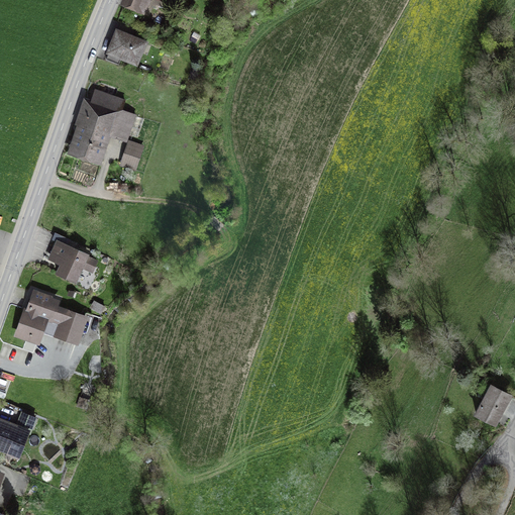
[(122,0),(122,1),(141,9),(144,0),(122,0)]
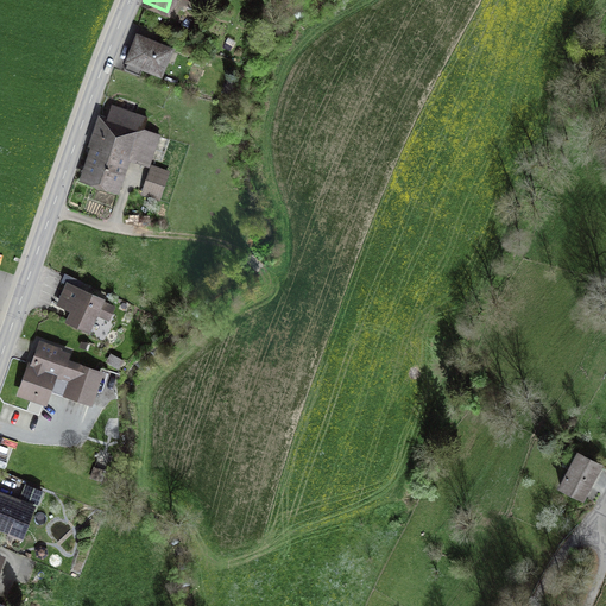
[(136,36),(124,67),(138,73),(140,64),(158,71),(168,46),(136,36)]
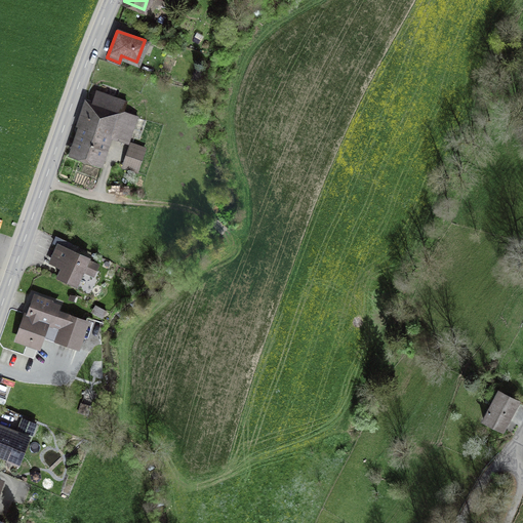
[(95,90),(73,150),(95,158),(108,125),(122,130),(121,132),(128,134),(135,115),(122,110),(125,101),(95,90)]
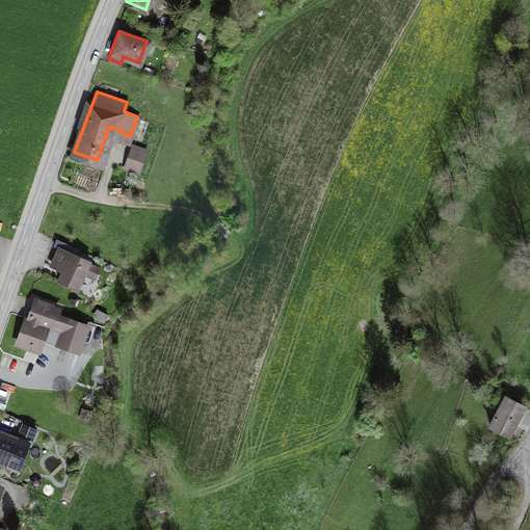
[(143,148),(130,143),(123,167),(136,171),(143,148)]
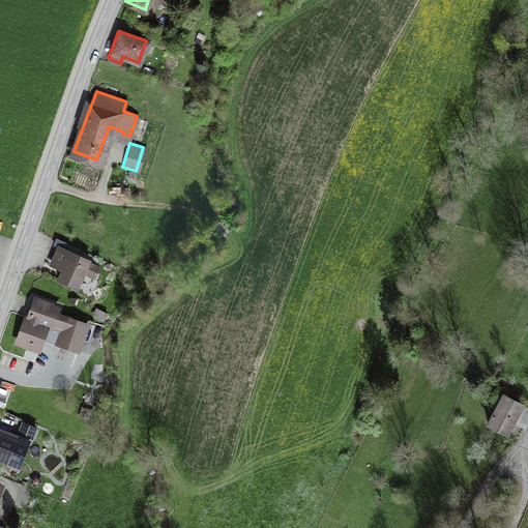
[(56,245),(48,263),(61,269),(57,277),(72,285),(77,275),(81,277),(84,268),(93,272),(97,264),(56,245)]
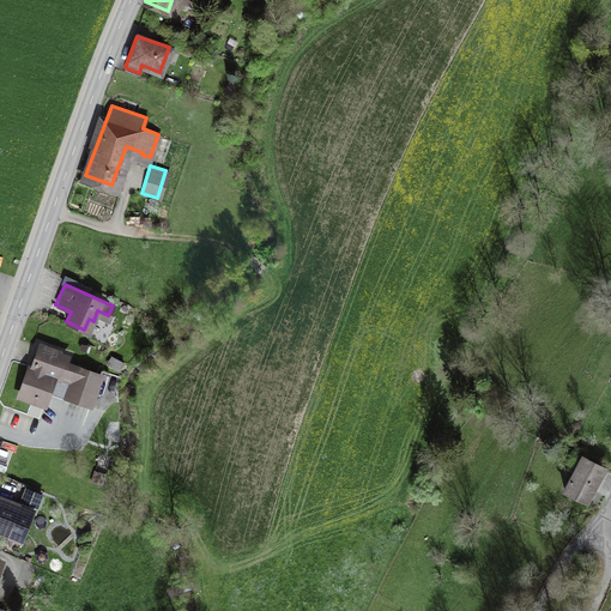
[(60,369),(73,374),(66,395),(89,404),(100,371),(65,360),(66,356),(56,354),(58,350),(40,344),(31,368),(28,367),(18,395),(30,399),(32,394),(43,398),(52,375),(58,377),(60,369)]
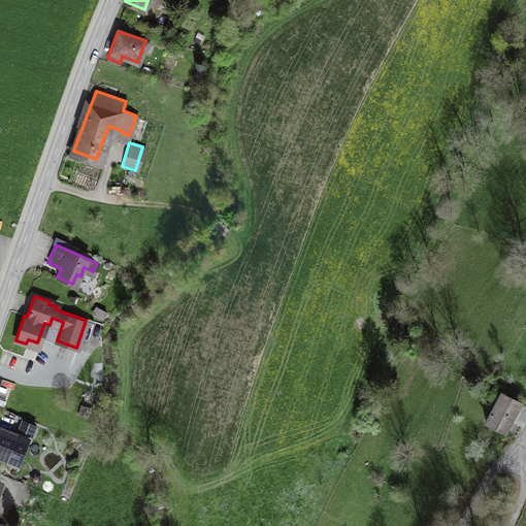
[(519,399),(499,389),(483,420),(502,430),(519,399)]
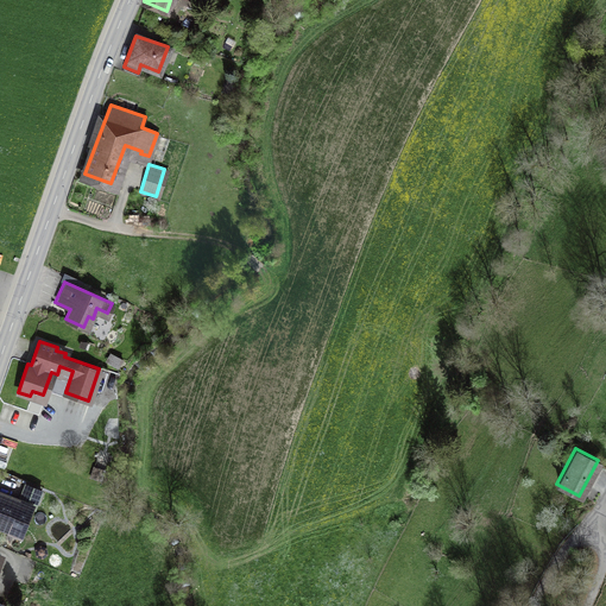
[(0,525),(19,534),(30,505),(33,506),(39,488),(25,483),(17,503),(0,496),(1,492),(0,492),(0,525)]
